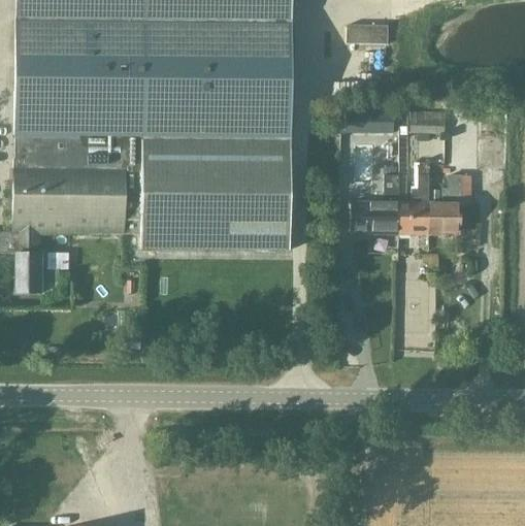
[(59,283),(59,281),(59,268),(48,268),(48,252),(38,252),(38,231),(141,233),(141,248),(289,250),(292,0),(15,0),(13,253),(17,253),(15,293),(41,293),(41,292),(46,292),(50,292),(51,291),(53,290),(55,289),(56,288),(57,287),(58,285),(59,283)]
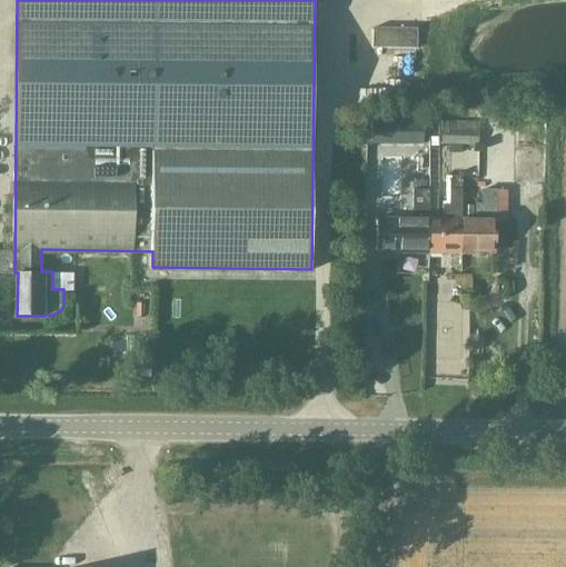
[(419,26),(375,26),(374,45),(419,46),(419,26)]
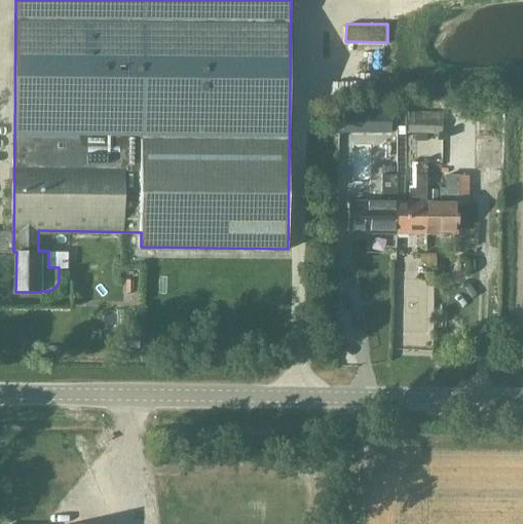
[(381,129),(380,108),(350,109),(351,132),(381,129)]
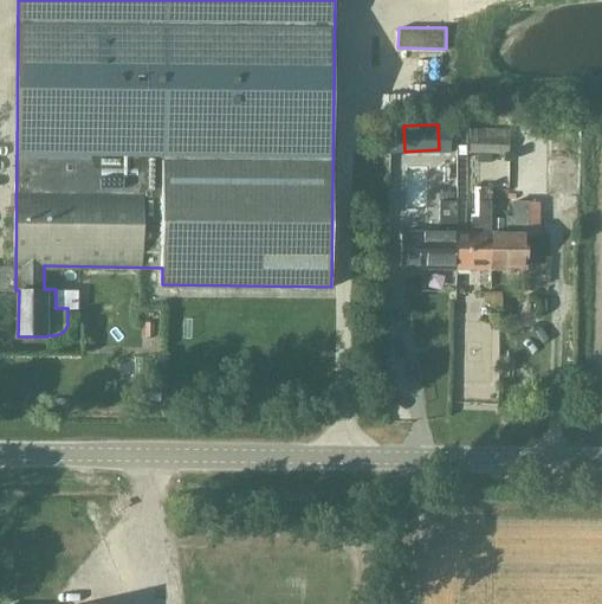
[(511,152),(511,127),(472,127),(471,152),(511,152)]
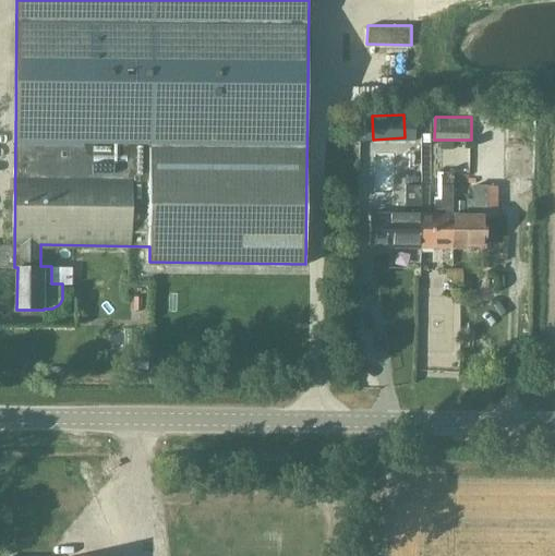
[(519,130),(519,178),(534,178),(534,130),(519,130)]
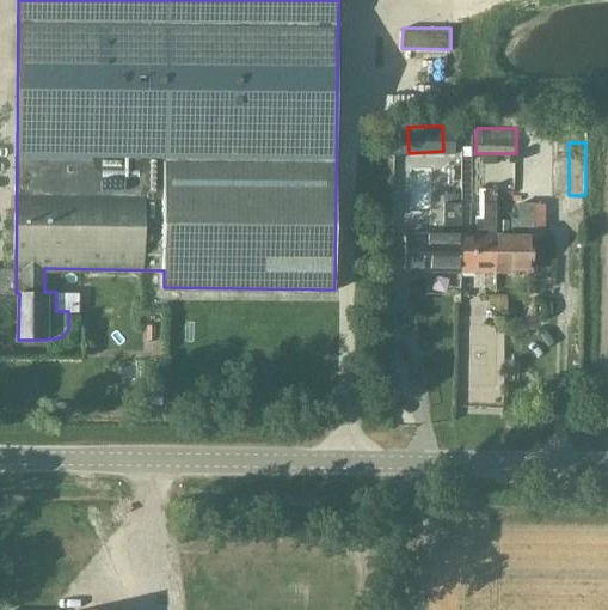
[(540,176),(540,153),(520,152),(519,175),(540,176)]
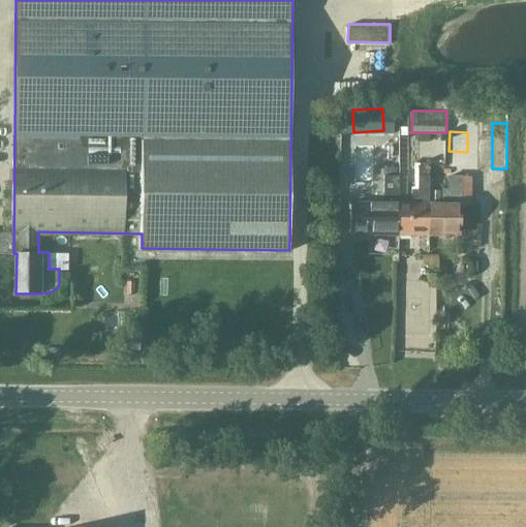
[(431,171),(426,171),(426,165),(420,165),(420,189),(413,189),(413,202),(401,202),(400,234),(430,234),(431,203),(431,171)]
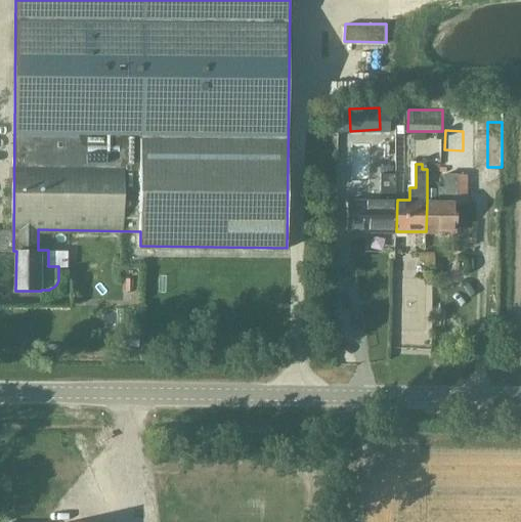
[(397,200),(397,173),(382,173),(382,200),(367,200),(366,200),(349,200),(349,230),(396,231),(397,200)]
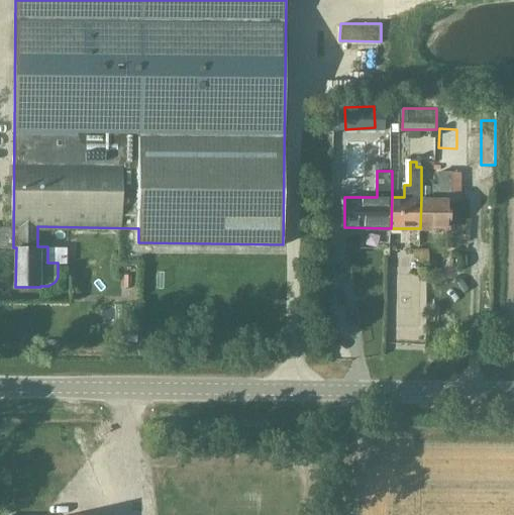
[(451,198),(464,198),(463,171),(439,171),(439,183),(433,183),(433,198),(421,198),(420,228),(450,228),(451,198)]
